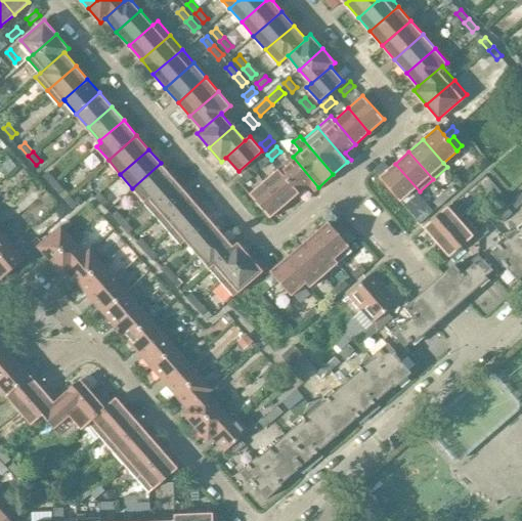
[(262,168),(271,160),(267,155),(257,163),(262,168)]
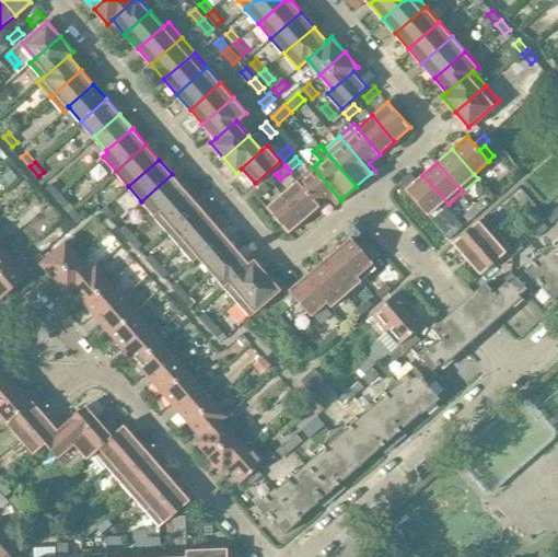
[(313,167),(298,180),(320,206),(330,196),(337,202),(340,200),(313,167)]
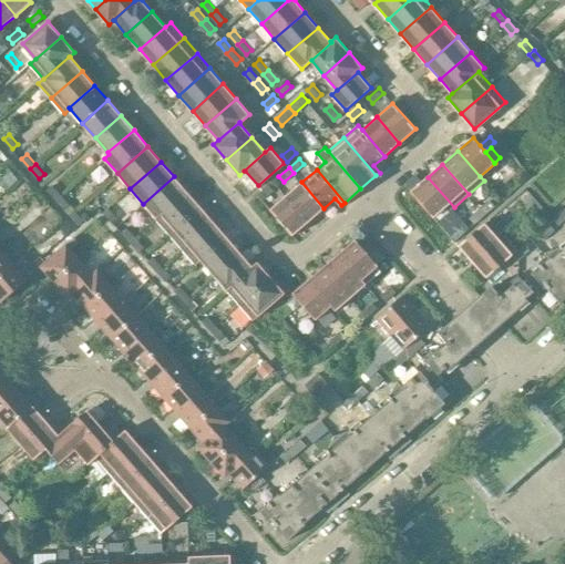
[(174,176),(143,204),(156,218),(187,192),(174,176)]
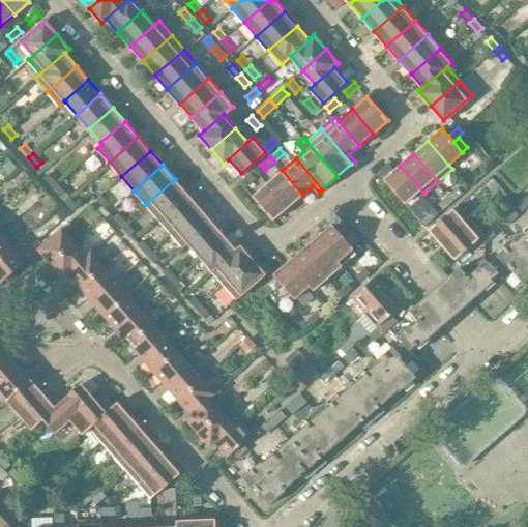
[(410,206),(424,194),(400,166),(385,178),(410,206)]
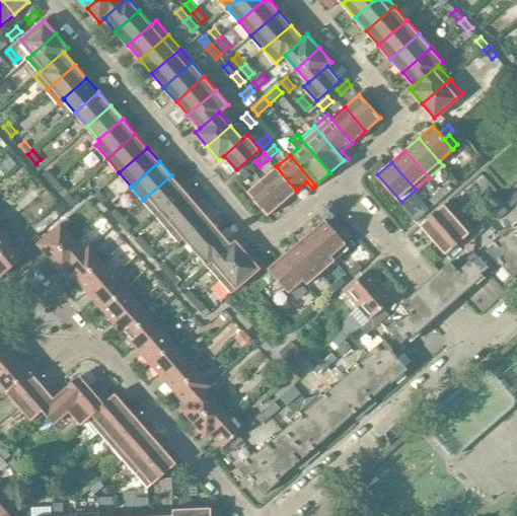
[(276,166),(263,178),(283,202),(296,191),(276,166)]
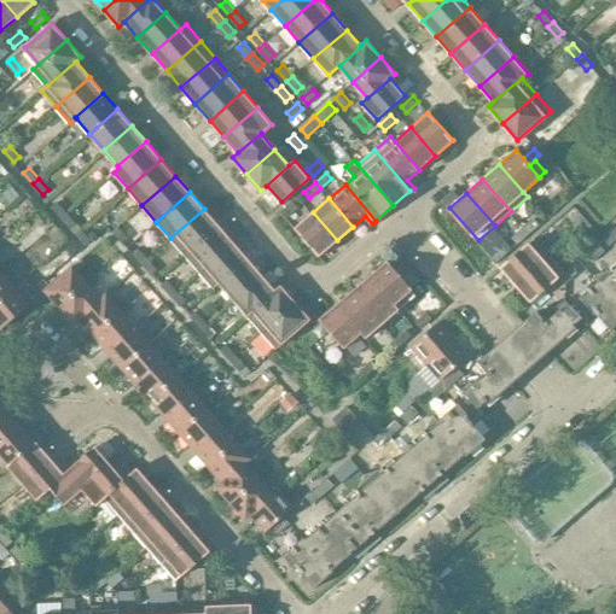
[(52,205),(62,217),(68,211),(58,200),(52,205)]
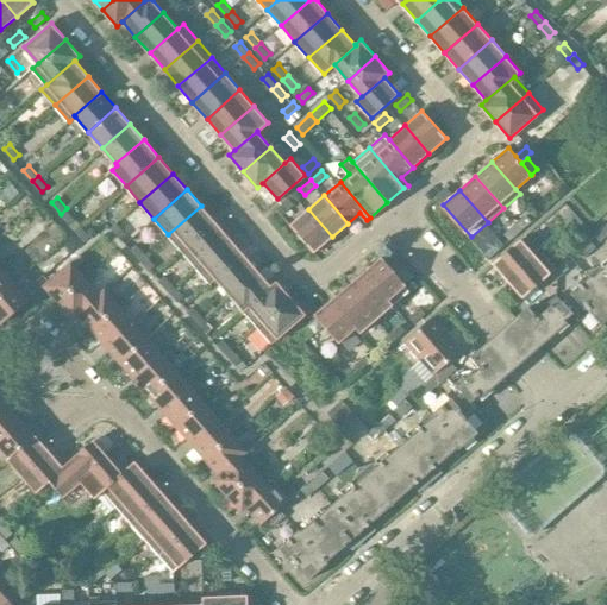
[(294,203),(289,197),(279,207),(283,213),(294,203)]
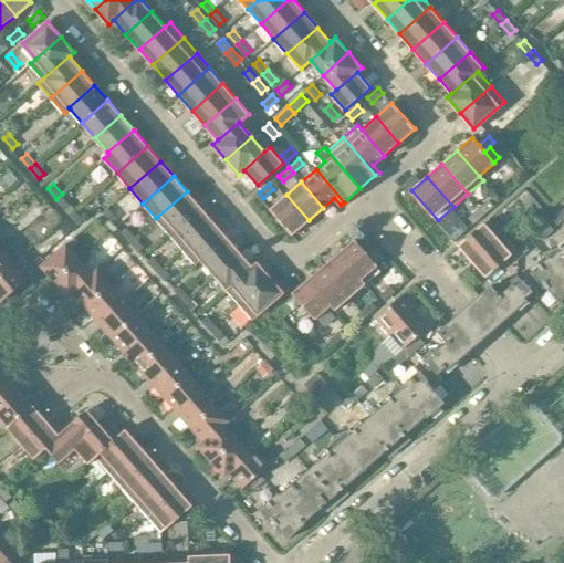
[(187,191),(156,218),(169,232),(200,206),(187,191)]
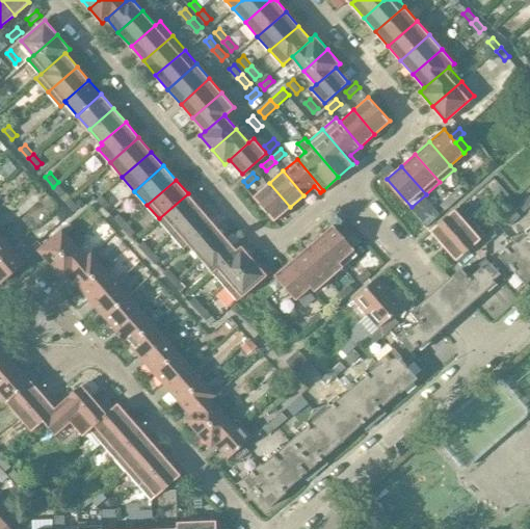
[(493,184),(501,194),(506,189),(498,180),(493,184)]
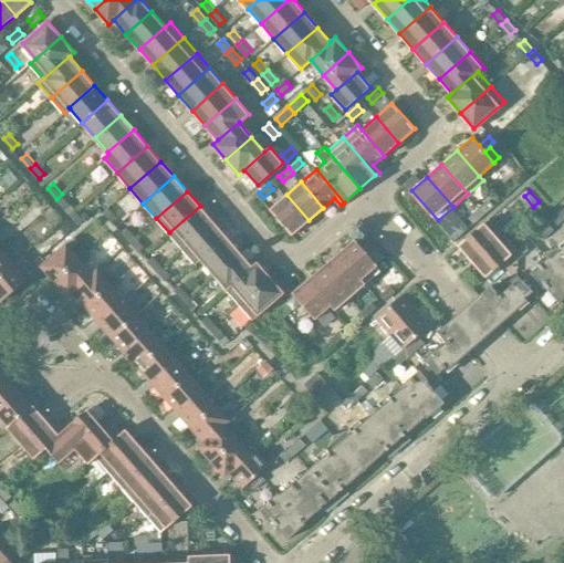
[(71,204),(62,194),(56,199),(65,209),(71,204)]
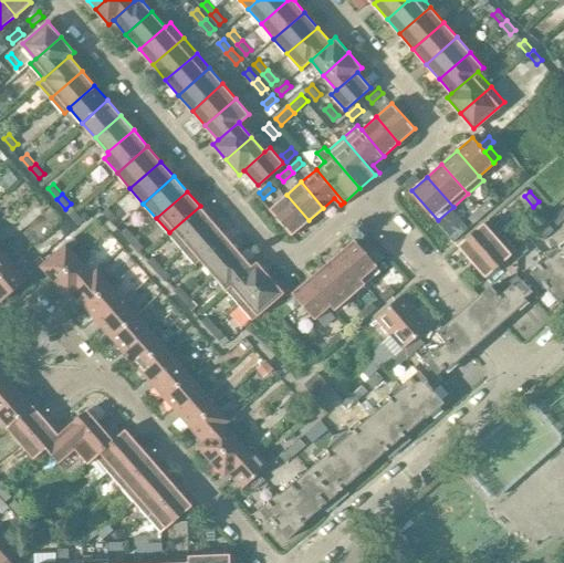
[(309,220),(286,195),(270,208),(293,233),(309,220)]
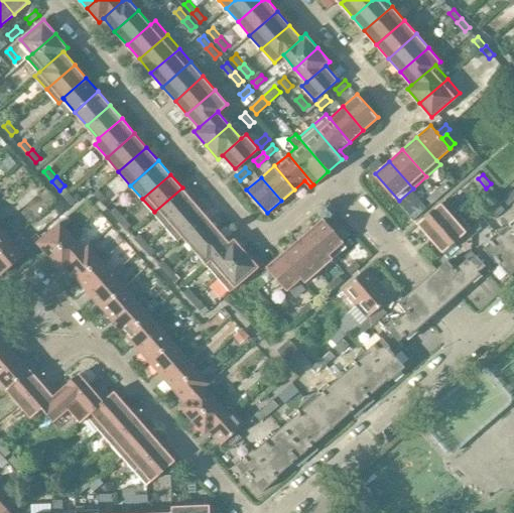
[(446,181),(437,189),(441,195),(451,186),(446,181)]
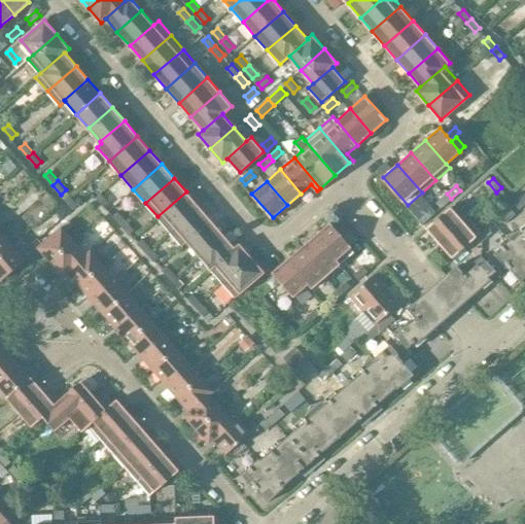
[(510,197),(501,187),(496,193),(504,202),(510,197)]
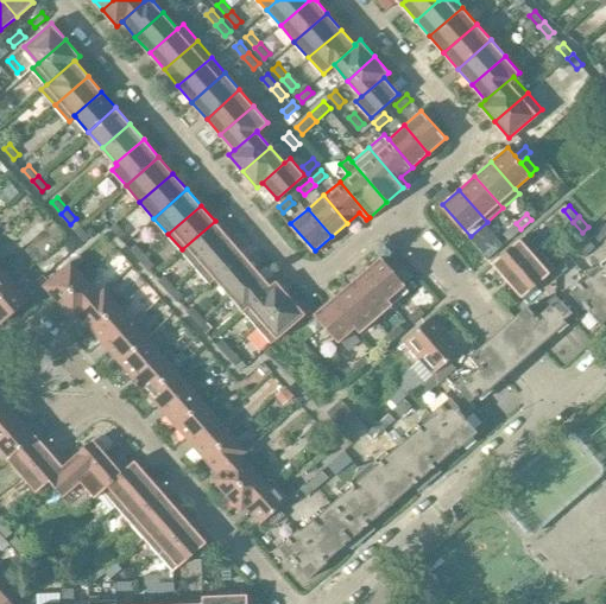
[(215,221),(182,249),(196,266),(229,237),(215,221)]
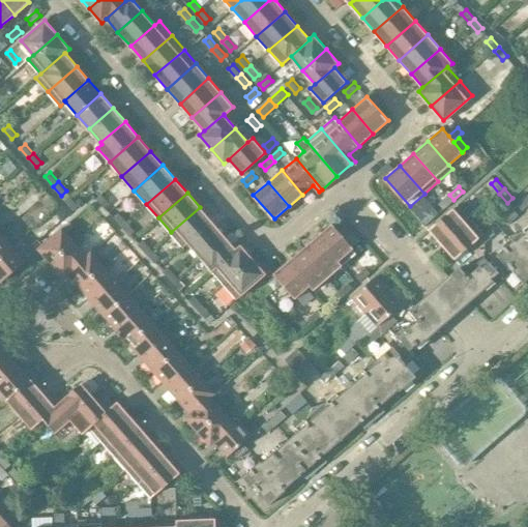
[(97,198),(106,207),(111,203),(103,194),(97,198)]
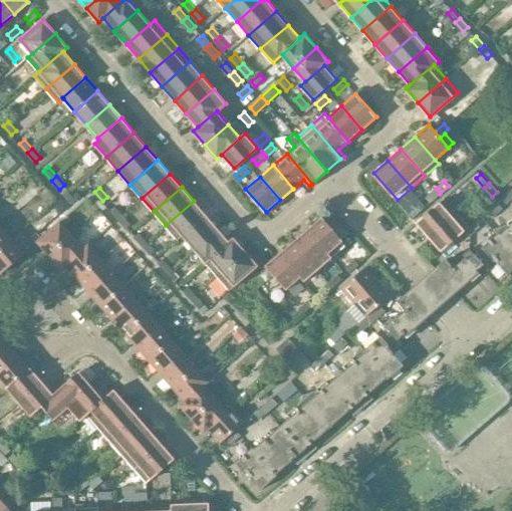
[(427,197),(431,202),(440,194),(436,189),(427,197)]
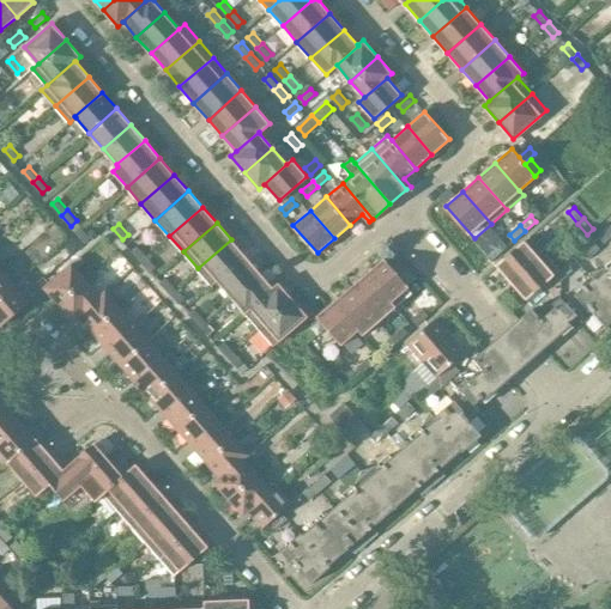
[(92,237),(82,226),(76,231),(85,243),(92,237)]
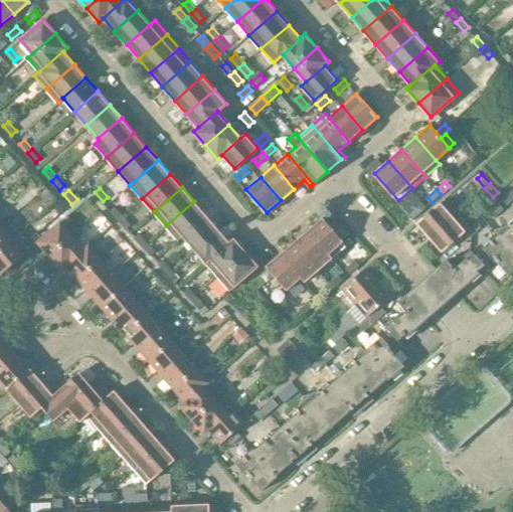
[(503,198),(508,204),(512,199),(512,193),(510,191),(503,198)]
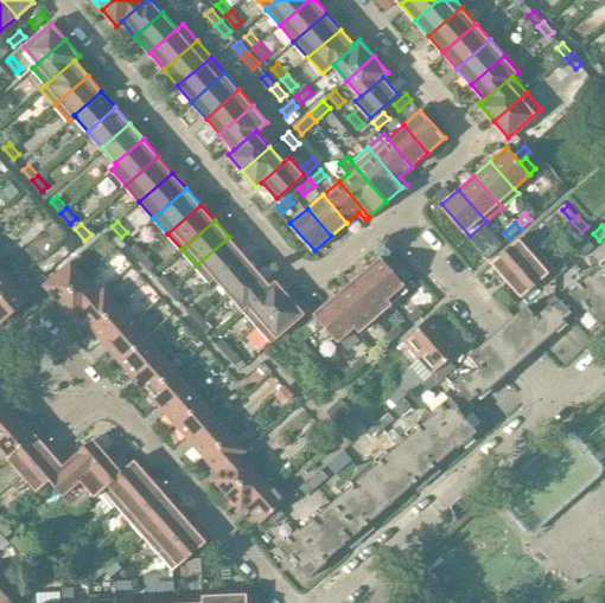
[(67,232),(61,238),(71,250),(77,244),(67,232)]
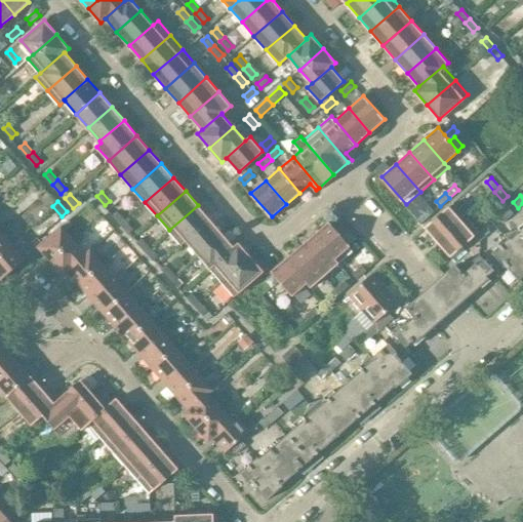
[(426,227),(438,241),(467,216),(453,202),(426,227)]
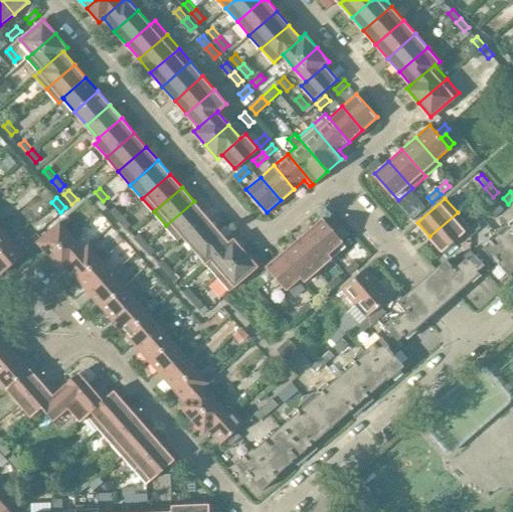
[(194,201),(166,225),(178,239),(182,235),(183,235),(206,215),(194,201)]
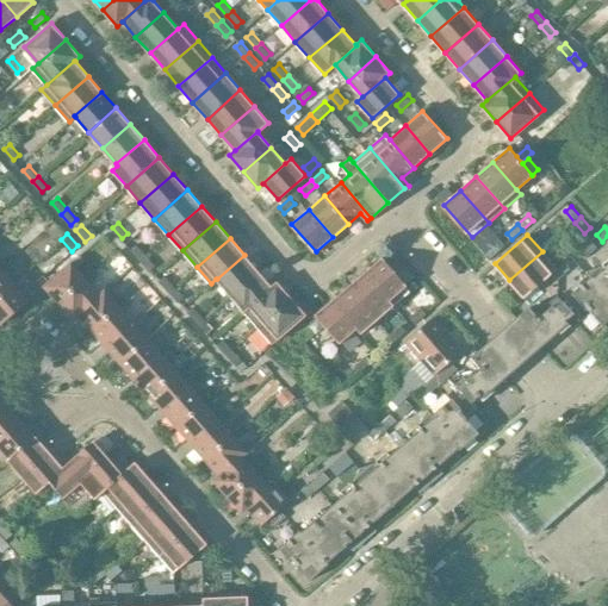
[(591,238),(579,249),(587,256),(597,245),(591,238)]
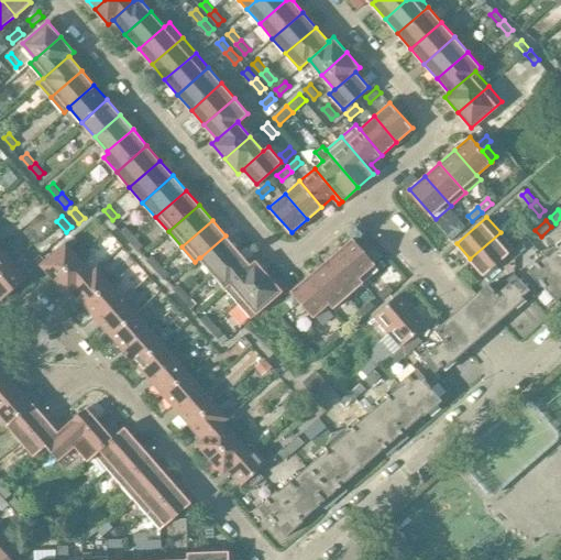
[(448,233),(452,239),(463,229),(459,223),(448,233)]
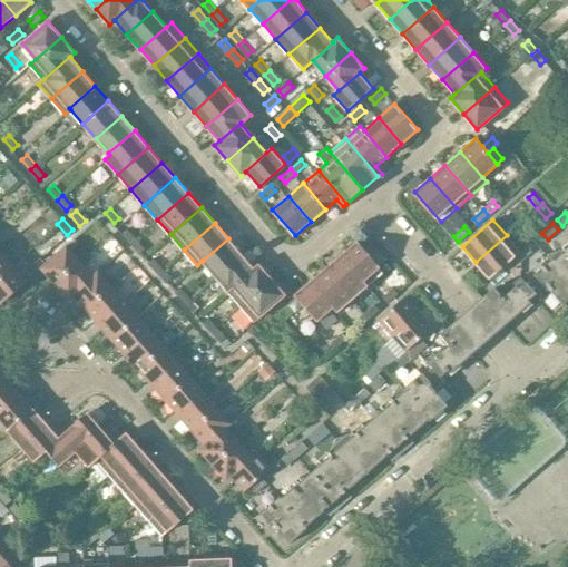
[(128,227),(123,233),(131,243),(137,237),(128,227)]
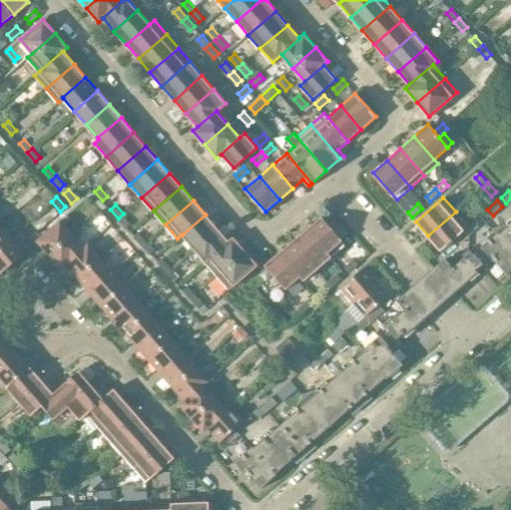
[(456,211),(428,235),(440,249),(468,224),(456,211)]
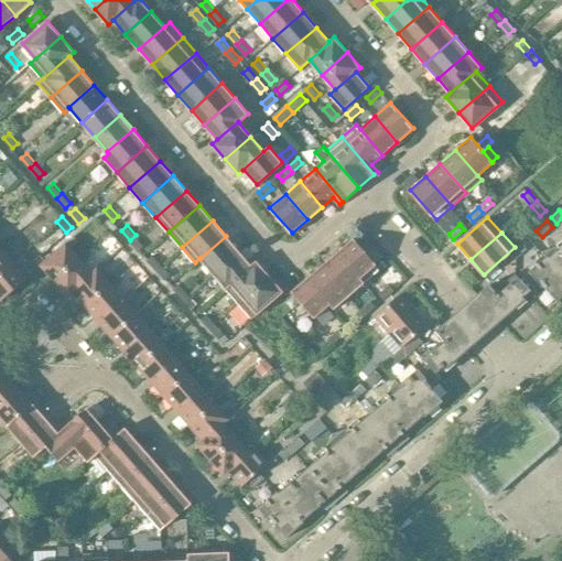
[(53,279),(79,256),(85,251),(80,247),(75,252),(71,247),(78,239),(74,235),(66,241),(41,265),(53,279)]
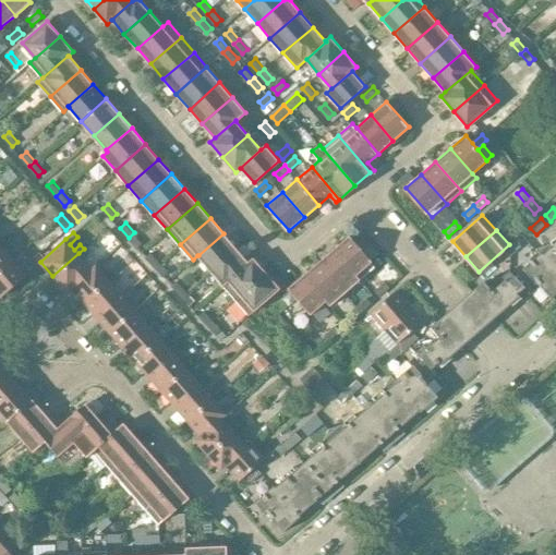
[(143,242),(134,232),(129,238),(137,248),(143,242)]
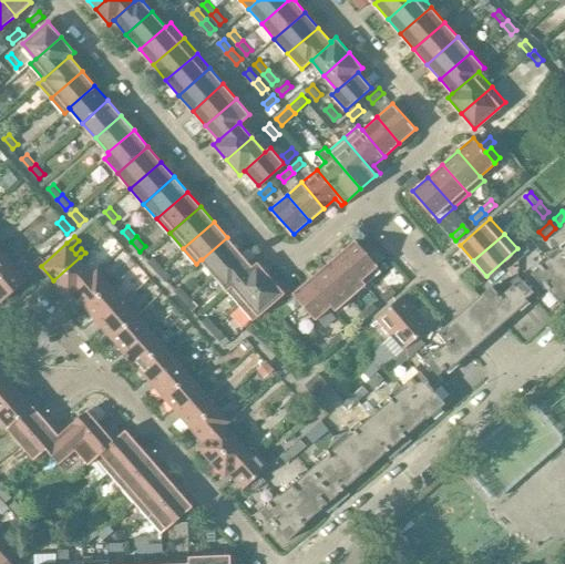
[(227,237),(202,259),(214,274),(240,252),(227,237)]
